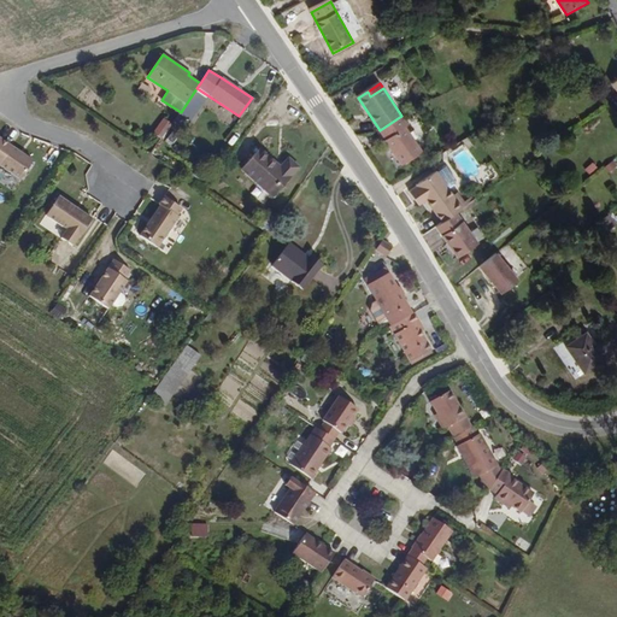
[(421,153),(404,128),(407,124),(401,116),(380,130),(386,139),(383,141),(400,166),(421,153)]
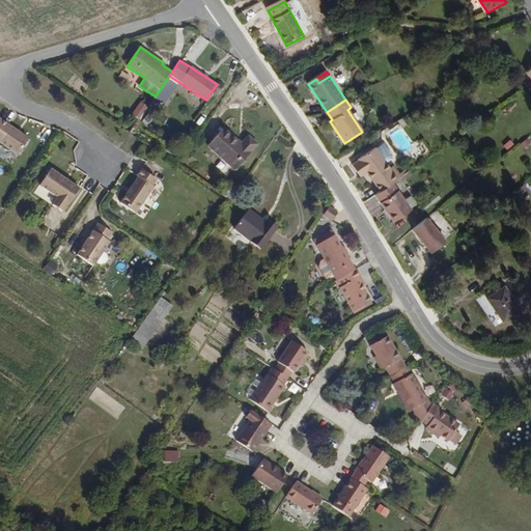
[(139,103),(131,115),(140,121),(148,109),(139,103)]
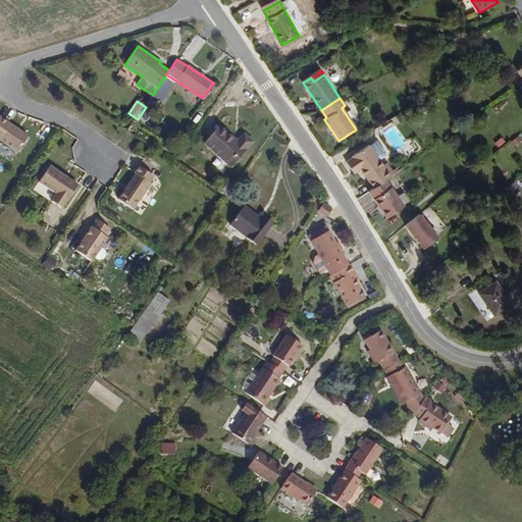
[(0,139),(17,151),(29,135),(0,115),(0,139)]
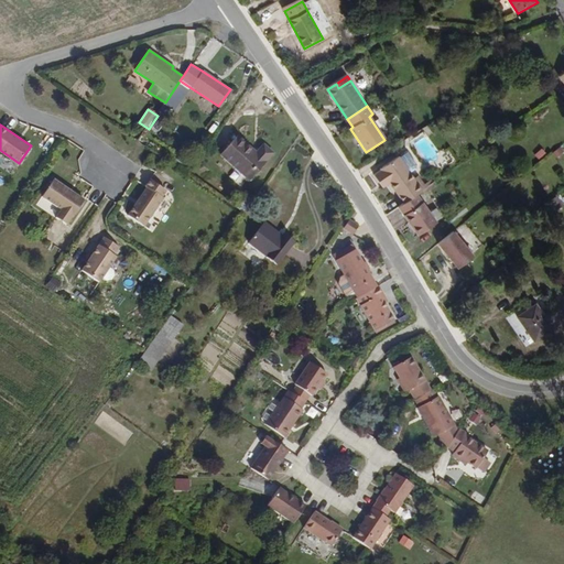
[(270,161),(268,160),(272,155),(275,151),(263,139),(255,149),(239,134),(220,153),(250,181),(270,161)]
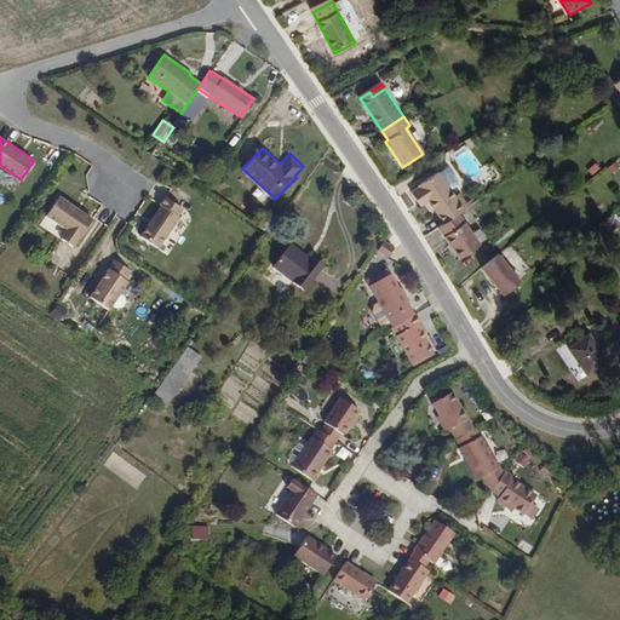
[(460,182),(458,179),(447,165),(438,171),(451,188),(460,182)]
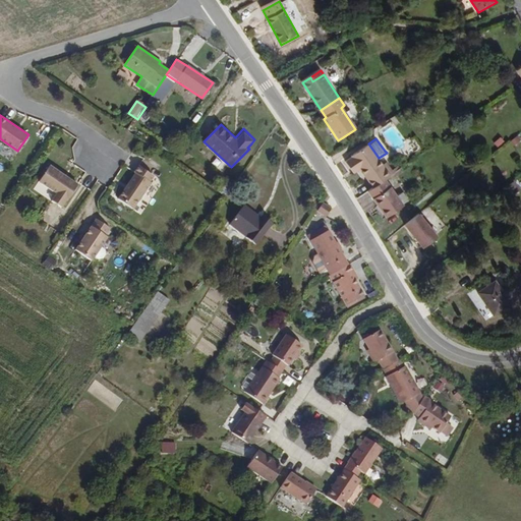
[(388,172),(379,158),(368,143),(344,161),(354,176),(360,172),(372,189),(385,181),(389,177),(399,171),(403,168),(400,163),(388,172)]
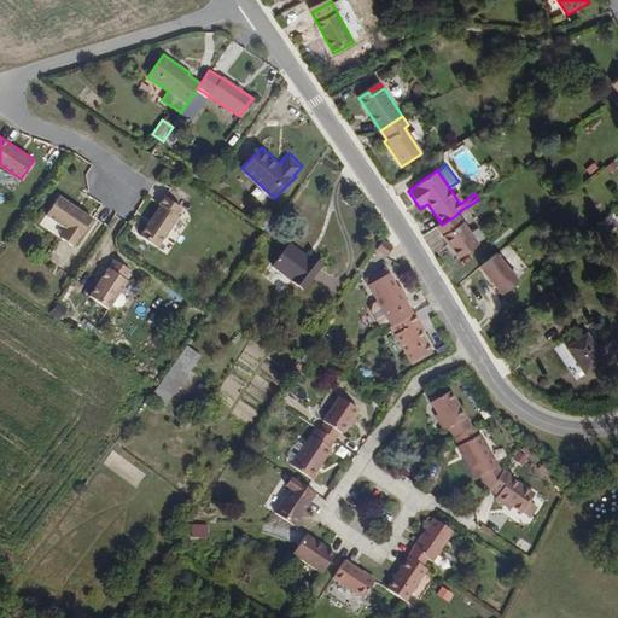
[(59,196),(47,215),(68,227),(63,237),(74,244),(80,235),(82,237),(94,216),(81,209),(79,211),(74,208),(75,205),(59,196)]
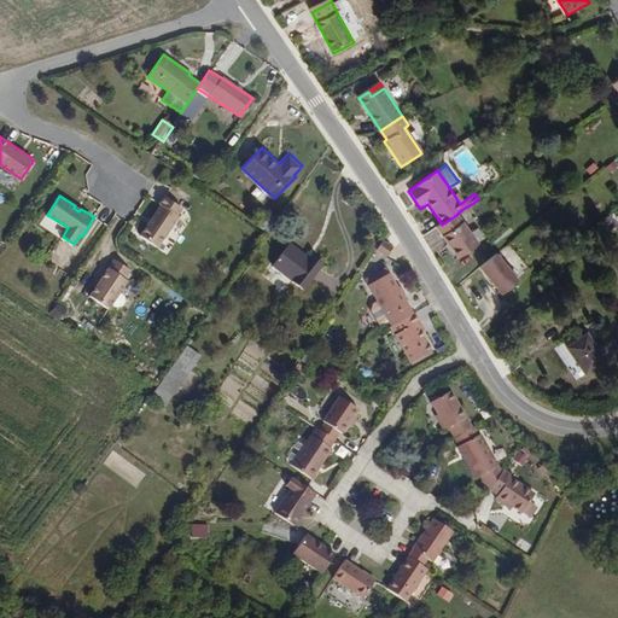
[(158,248),(182,209),(164,198),(140,237),(158,248)]
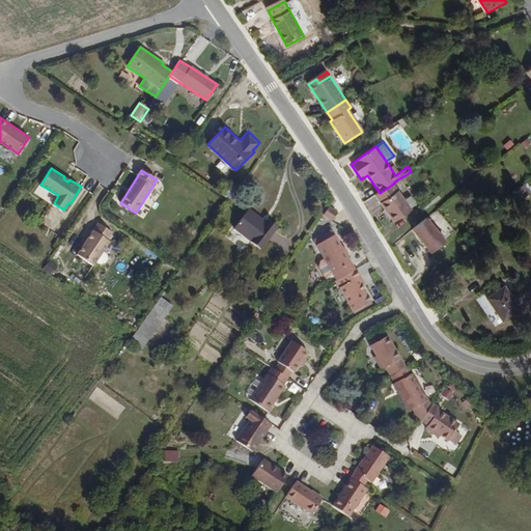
[(400,186),(410,179),(407,174),(396,180),(400,186)]
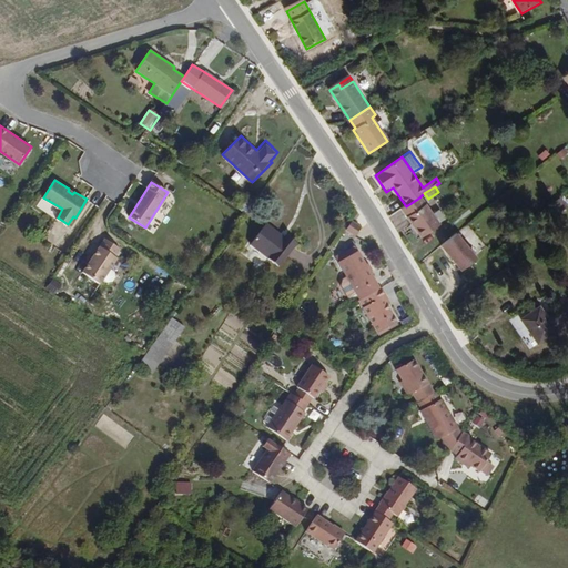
[(439,226),(419,198),(406,206),(401,210),(422,239),(439,226)]
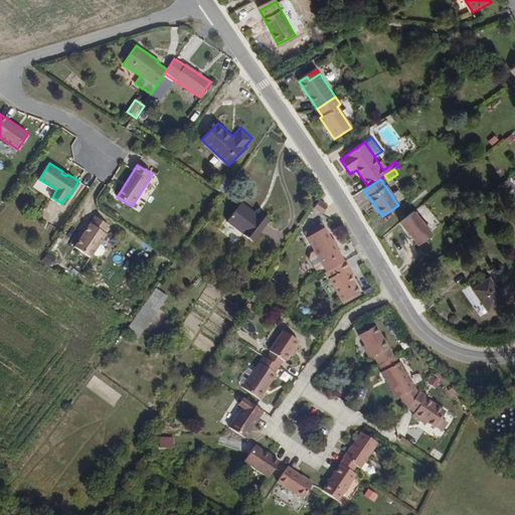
[(328,207),(318,200),(313,206),(324,214),(328,207)]
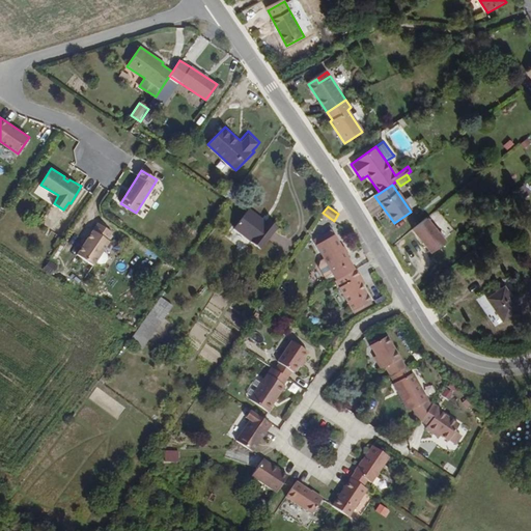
[(260,252),(278,229),(266,220),(262,223),(247,212),(232,232),(260,252)]
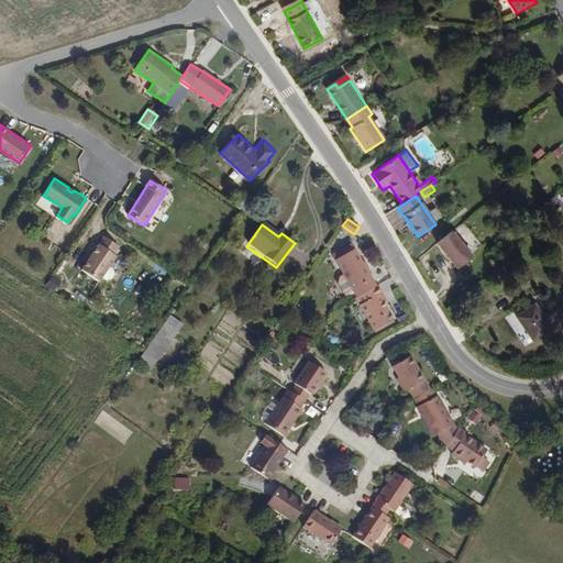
[(475,256),(453,231),(437,244),(459,269),(475,256)]
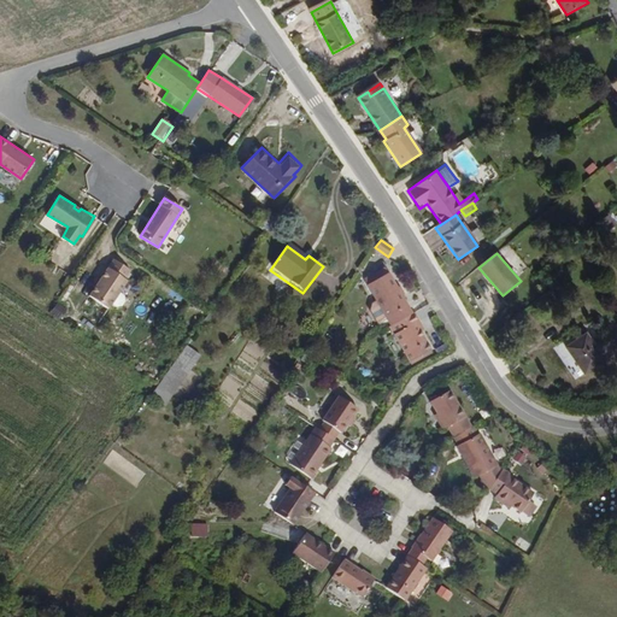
[(107,310),(125,282),(123,280),(129,271),(112,260),(88,298),(107,310)]
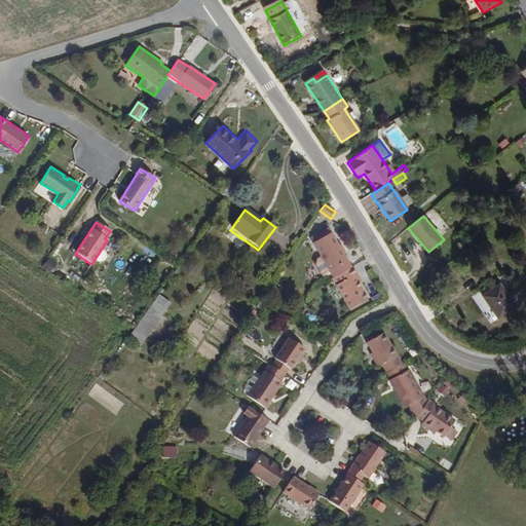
[(352,267),(333,232),(314,242),(322,257),(330,270),(334,277),(352,267)]
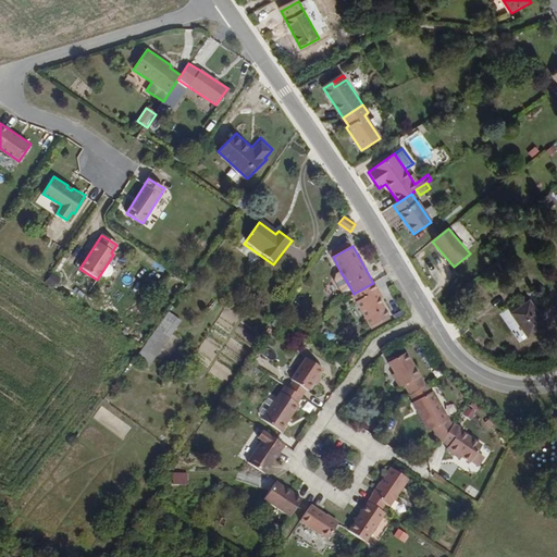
[(349,286),(341,272),(336,274),(334,279),(341,292),(349,286)]
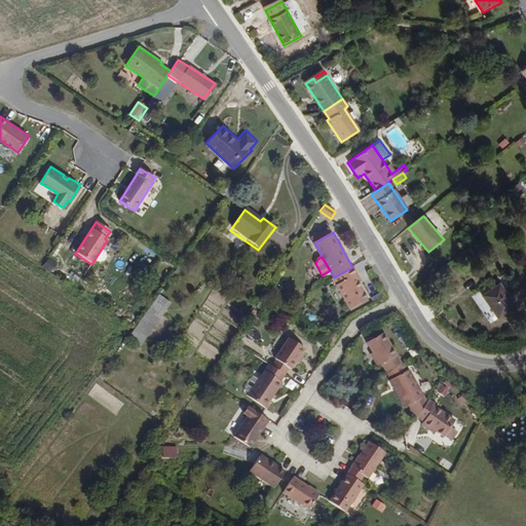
[(367,298),(359,284),(354,275),(359,273),(354,266),(352,267),(334,277),(349,307),(367,298)]
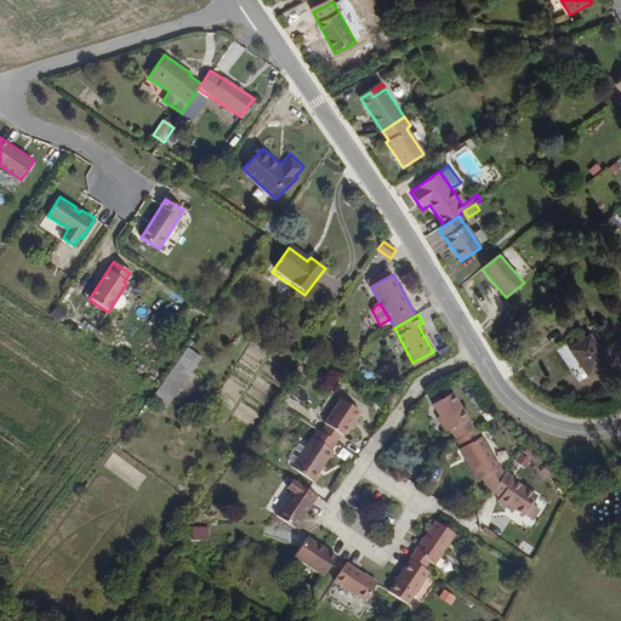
[(428,332),(423,323),(419,325),(423,335),(428,332)]
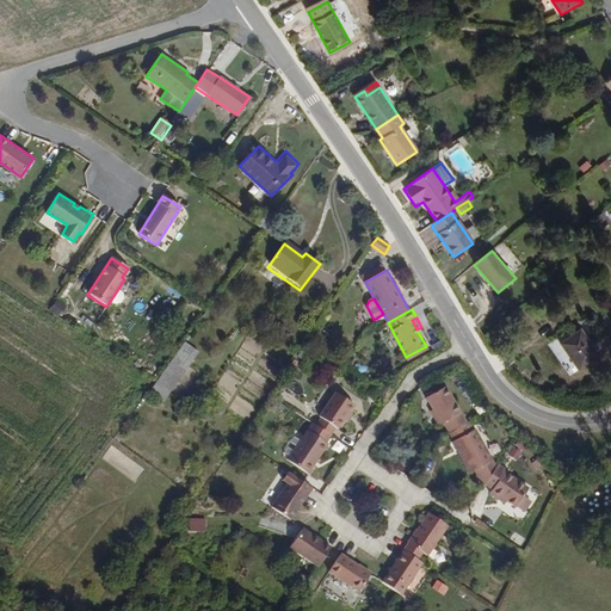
[(600,357),(581,329),(560,344),(580,371),(600,357)]
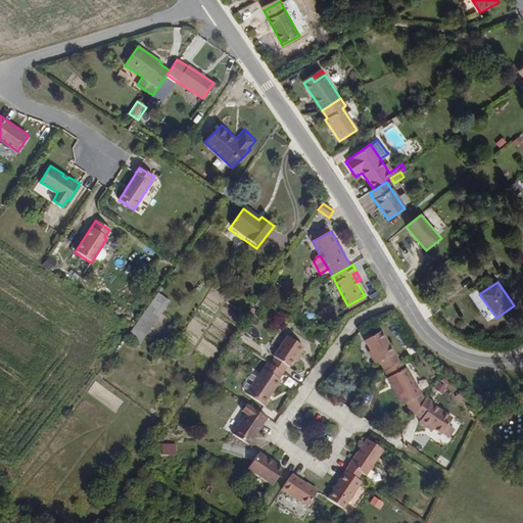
[(141,343),(172,302),(158,293),(128,333),(141,343)]
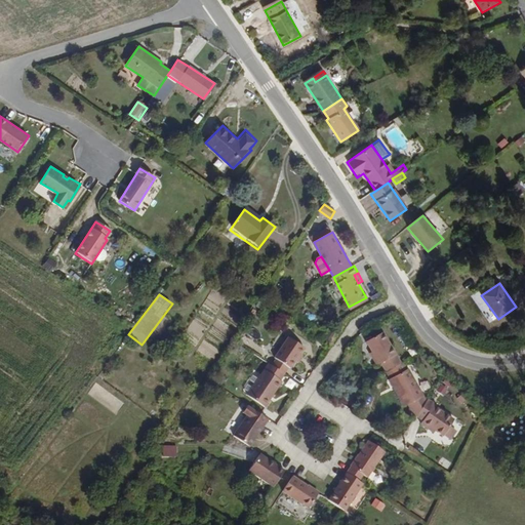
[(253,319),(264,304),(260,300),(250,316),(253,319)]
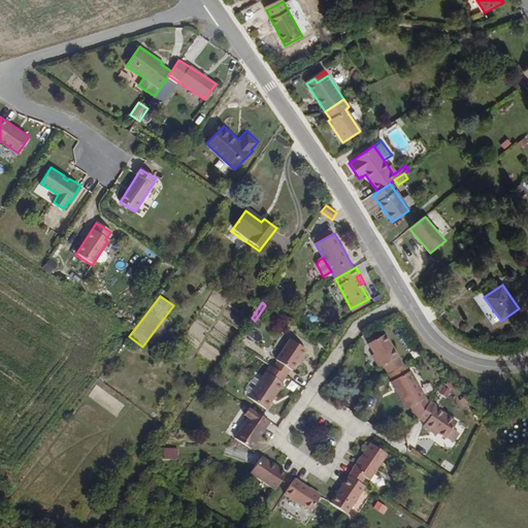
[(402,365),(386,333),(368,342),(381,364),(384,362),(389,371),(392,370),(402,365)]
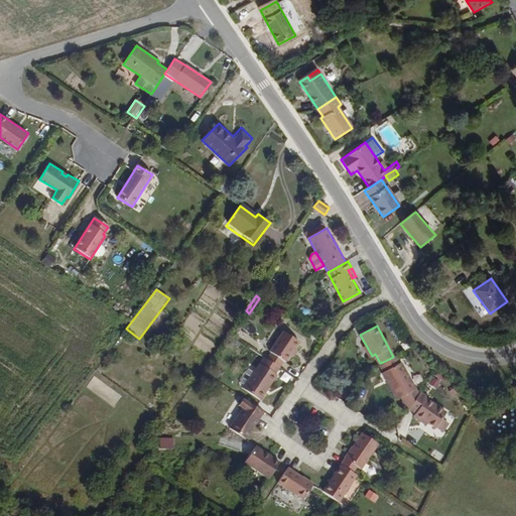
[(293,356),(298,349),(295,346),(299,341),(283,330),(268,351),(271,352),(267,358),(280,366),(288,354),(293,356)]
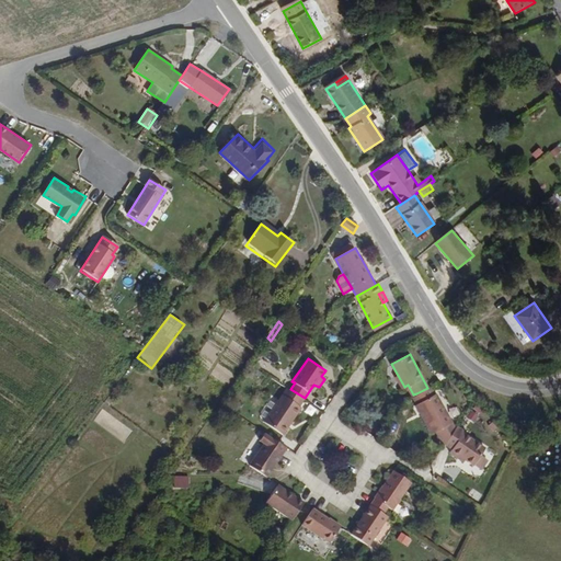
[(282,434),(301,407),(299,405),(305,398),(290,389),(287,386),(263,421),(282,434)]
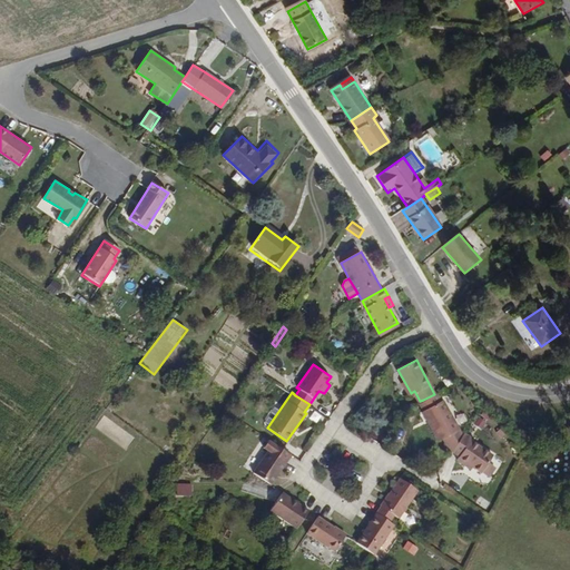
[(457,425),(443,402),(441,400),(436,392),(434,394),(423,400),(426,406),(423,408),(441,440),(444,438),(451,452),(453,450),(462,438),(457,428),(457,425)]
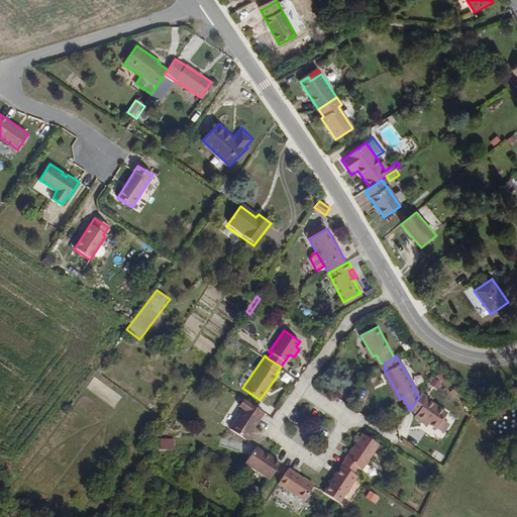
[(438,428),(450,410),(431,397),(430,399),(425,396),(421,393),(419,397),(411,408),(417,413),(415,416),(430,426),(432,424),(438,428)]
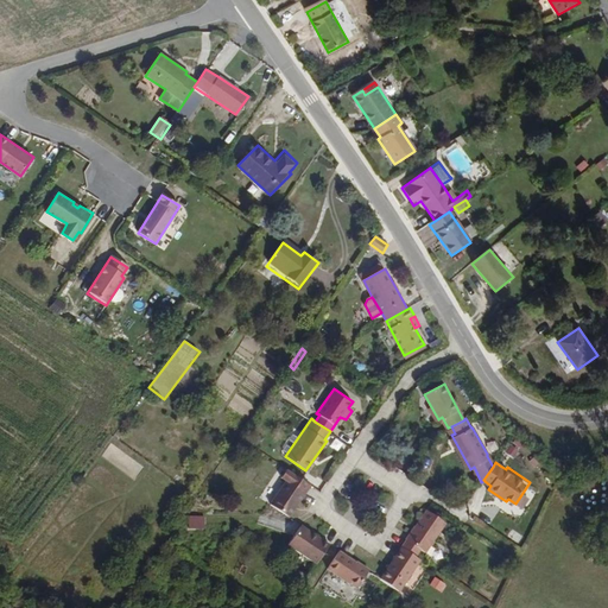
[(292,514),(311,485),(286,468),(282,477),(286,481),(272,501),(292,514)]
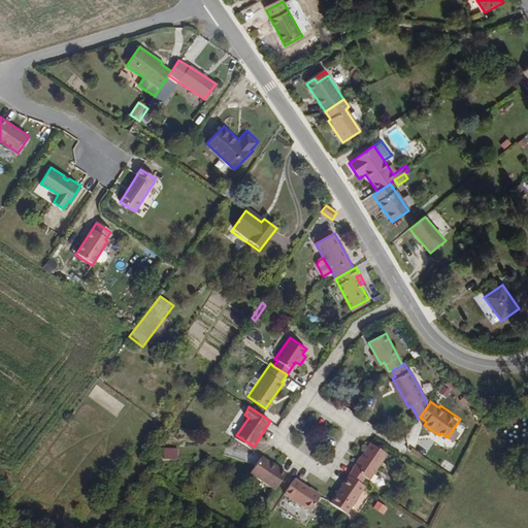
[(369,480),(388,453),(371,442),(350,473),(363,482),(366,477),(369,480)]
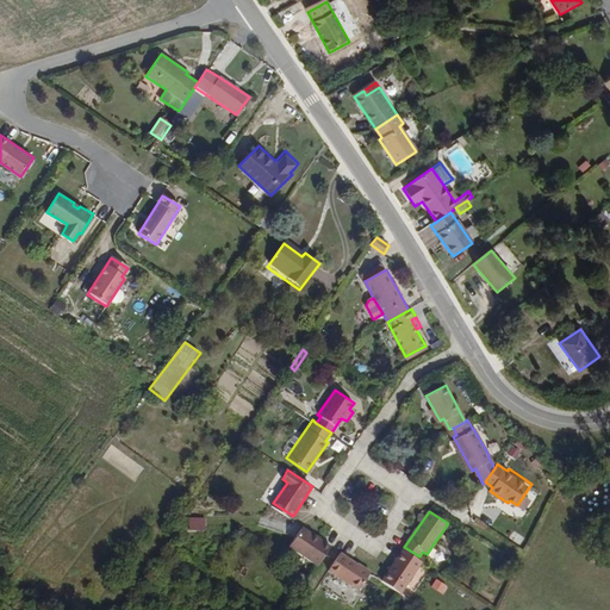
[(332,547),(303,527),(290,547),(319,567),(332,547)]
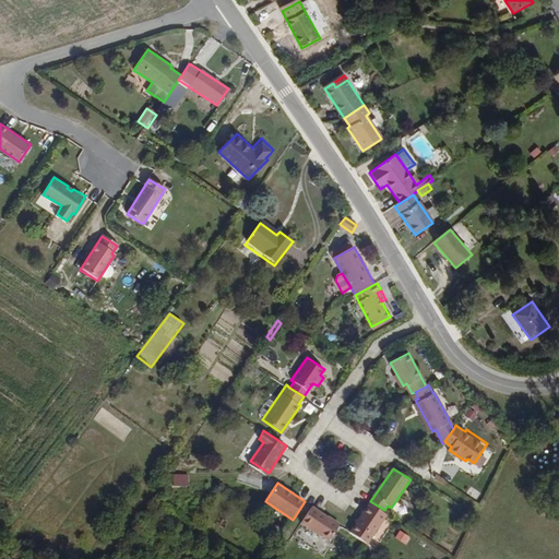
[(368,543),(389,513),(384,510),(370,501),(351,531),(368,543)]
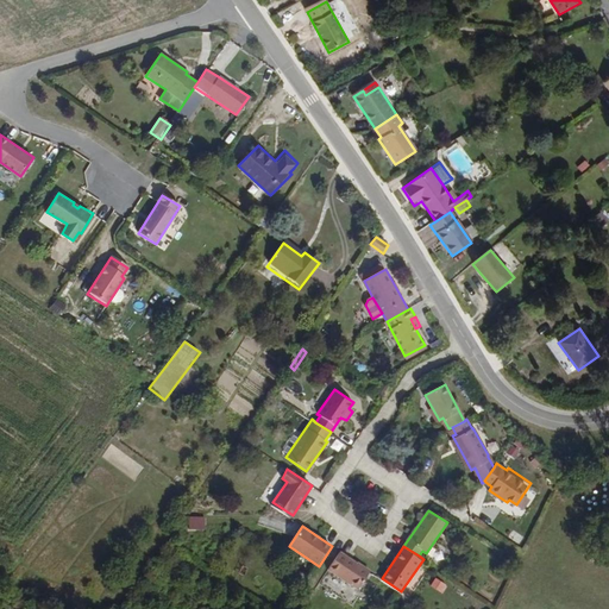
[(369,570),(341,552),(328,571),(357,590),(369,570)]
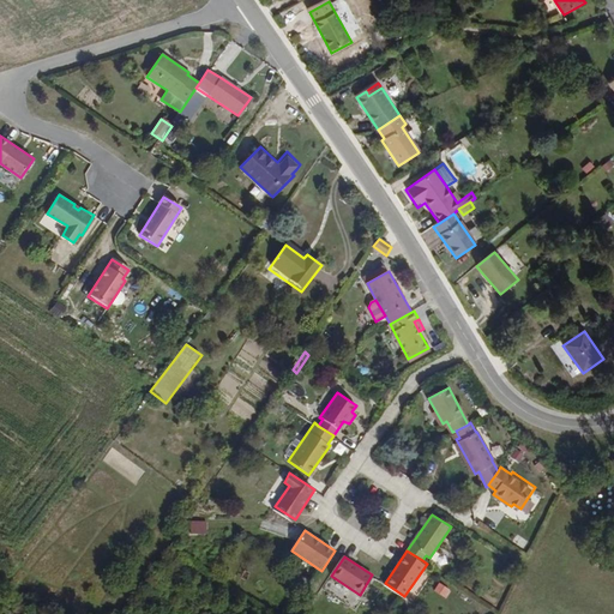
All buildings are outlined.
